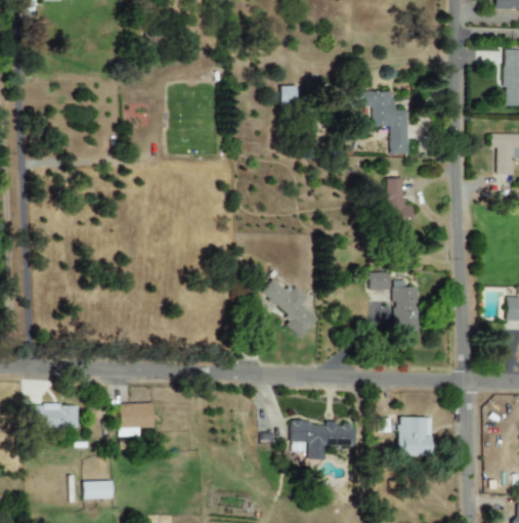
[(496,0),(498,9),(518,8),(518,0),(496,0)]
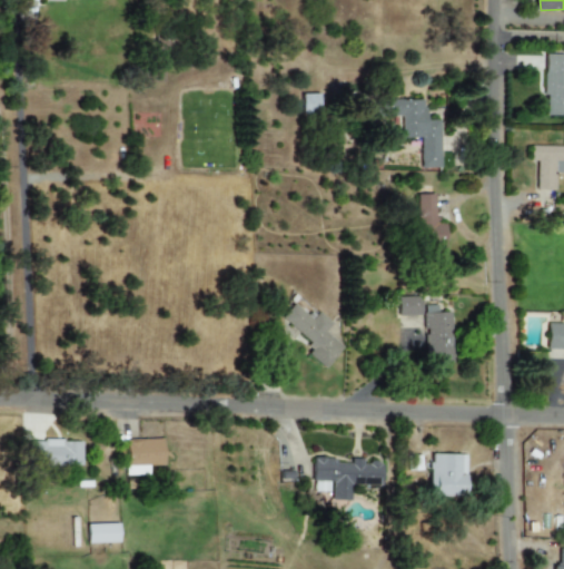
[(563,54),(550,54),(548,115),(563,115),(563,54)]
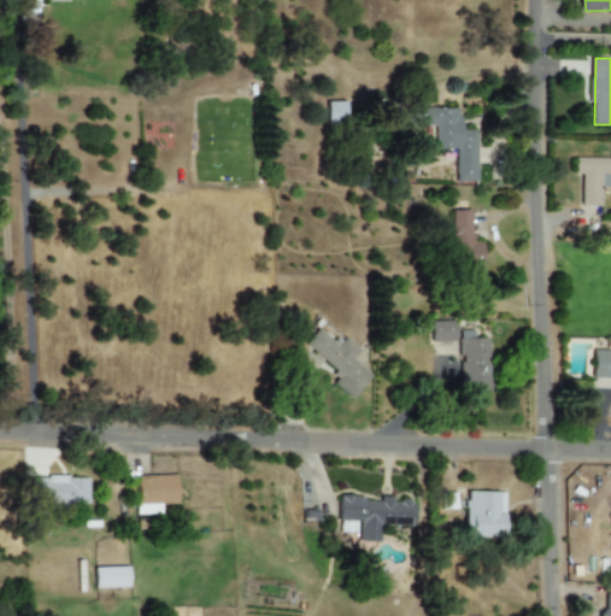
[(332,122),(350,122),(350,101),(330,101),(332,122)]
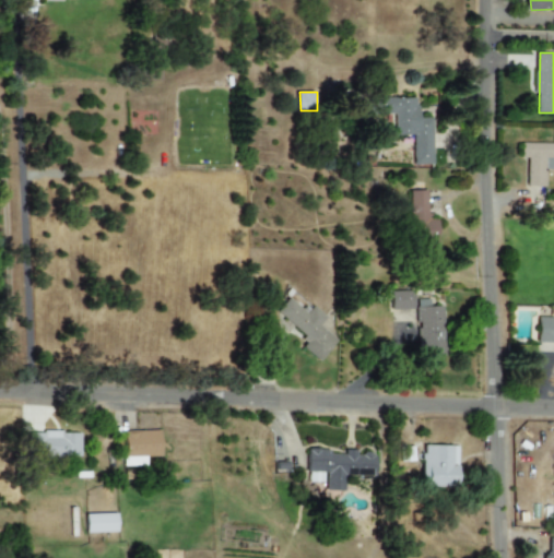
[(421,97),(372,97),(372,114),(399,114),(399,134),(417,134),(417,164),(436,164),(436,118),(421,118),(421,97)]
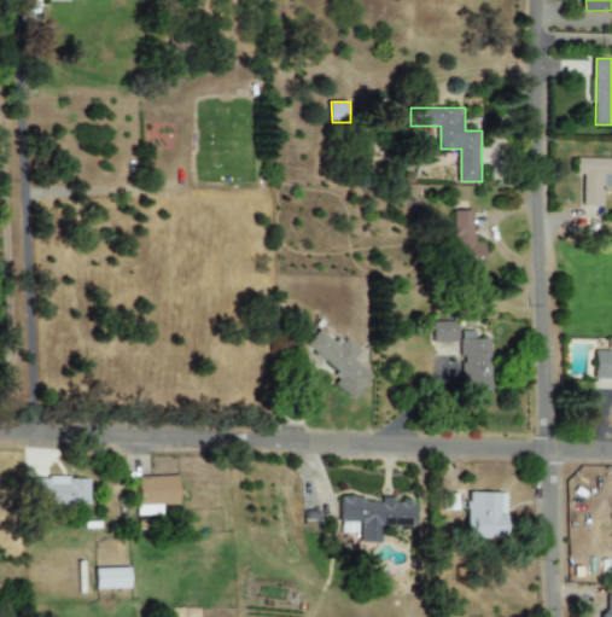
[(588,174),(587,204),(607,205),(607,187),(611,187),(611,157),(581,157),(581,174),(588,174)]
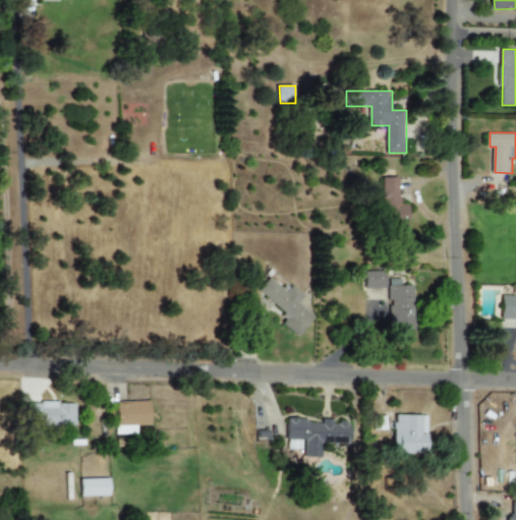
[(401,177),(385,177),(386,226),(411,225),(411,204),(402,204),(401,177)]
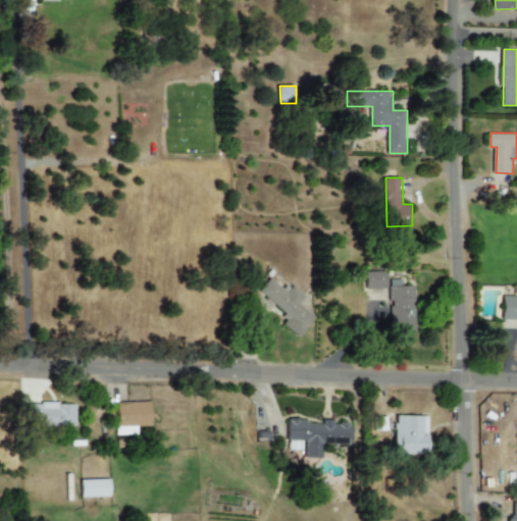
[(390,289),(390,270),(368,271),(368,289),(390,289)]
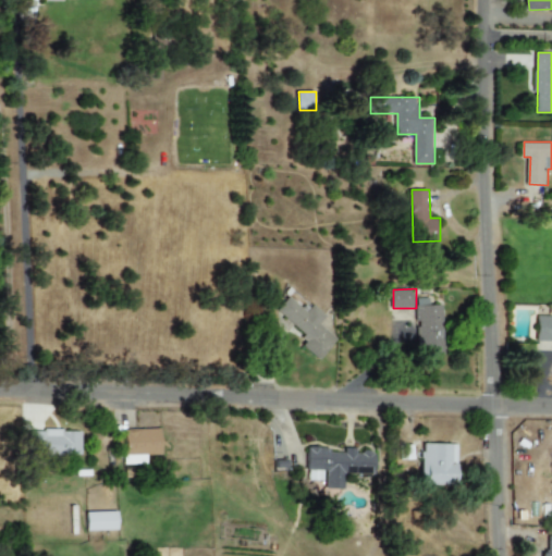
[(322,323),(329,316),(316,305),(309,311),(292,296),(280,310),(309,336),(303,343),(322,359),(341,338),(322,323)]
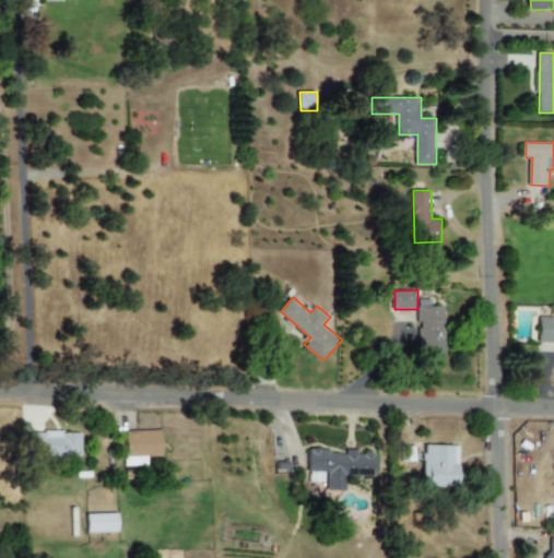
[(422,356),(448,355),(447,304),(420,305),(422,356)]
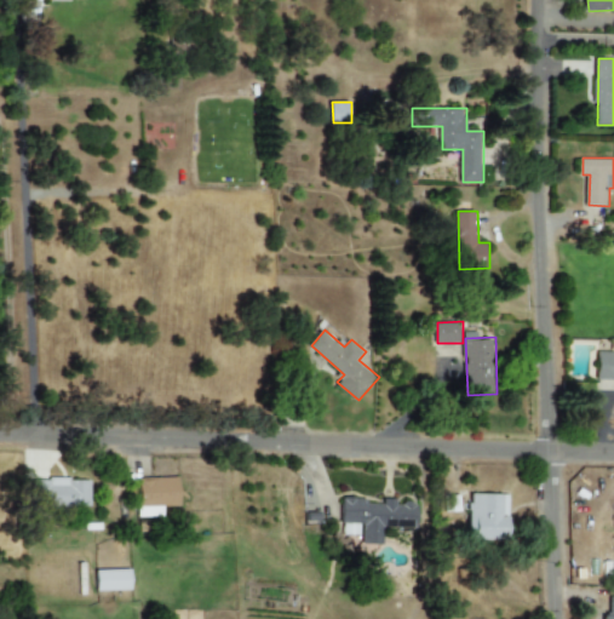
[(613,351),(601,351),(601,379),(613,379),(613,351)]
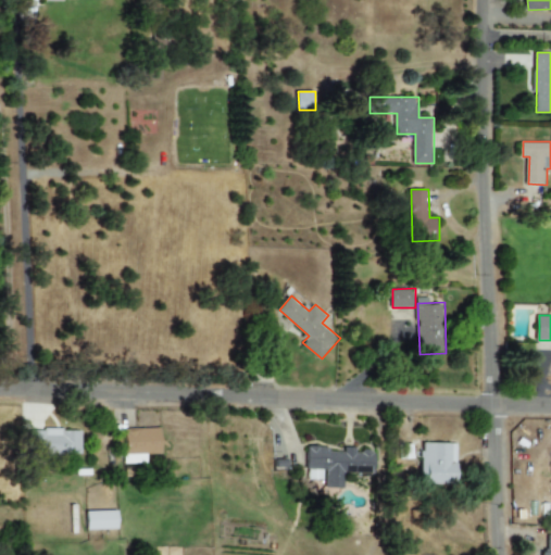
[(164,454),(163,427),(127,428),(128,463),(149,463),(149,454),(164,454)]
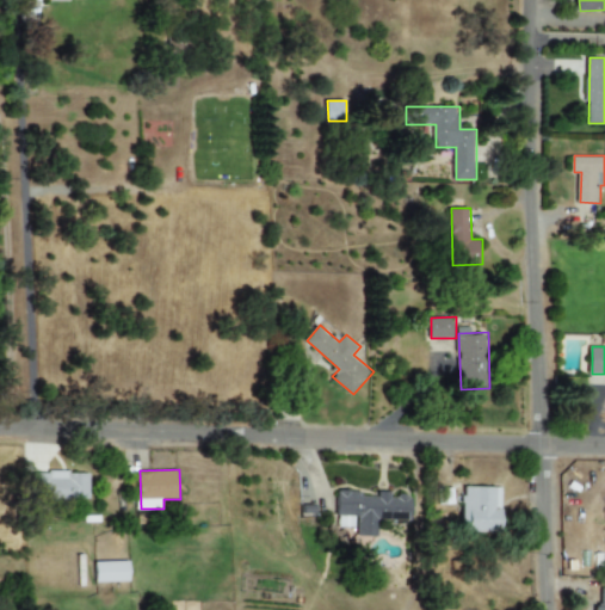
[(93,473),(36,470),(36,498),(93,499),(93,473)]
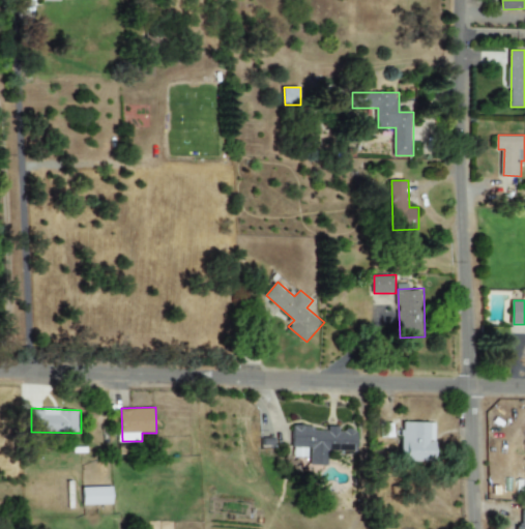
[(438,421),(404,421),(403,461),(437,462),(438,421)]
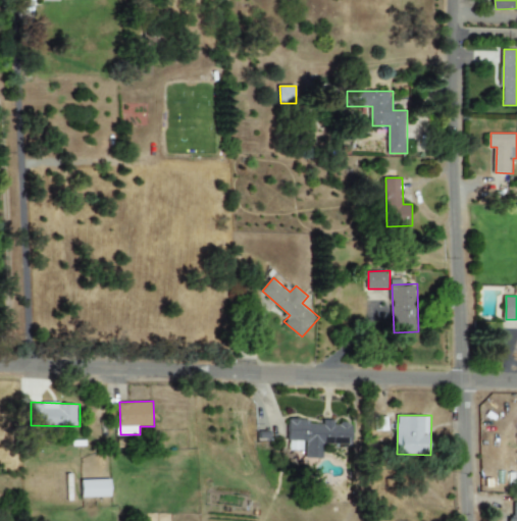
[(355,444),(355,421),(291,420),(290,450),(306,450),(306,457),(325,458),(325,444),(355,444)]
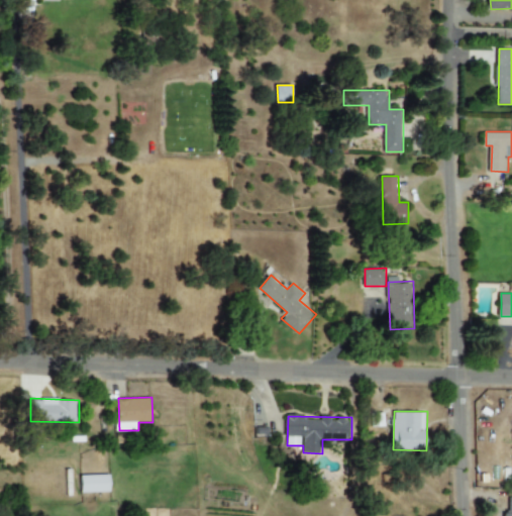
[(83,492),(112,491),(111,475),(83,475),(83,492)]
